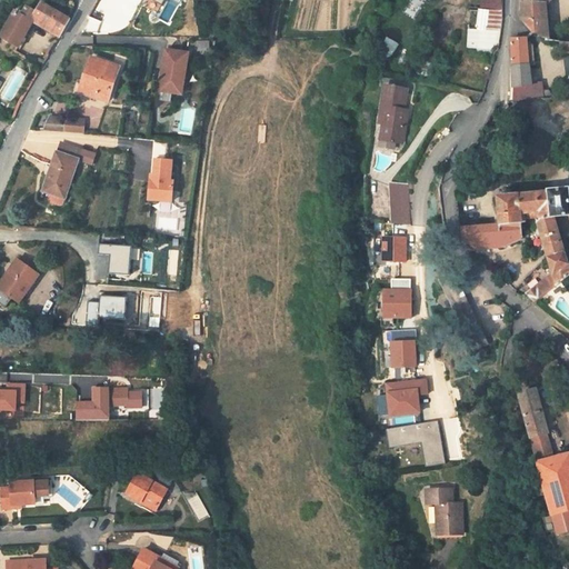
[(17,9),(1,38),(20,46),(36,19),(60,36),(71,17),(45,0),(43,0),(38,9),(28,2),(17,9)]
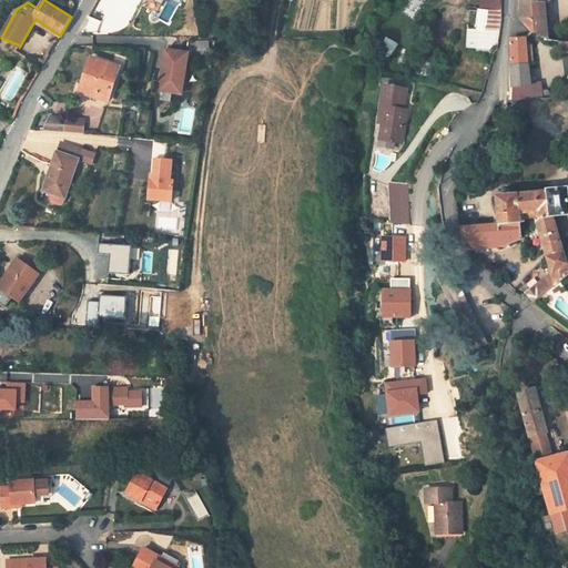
[(500,32),(501,27),(503,0),(485,0),(484,31),(500,32)]
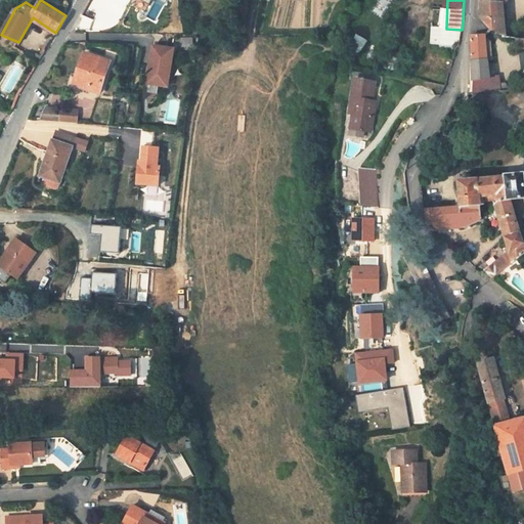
[(494,32),(507,39),(516,41),(515,31),(510,31),(509,5),(505,4),(504,0),(485,0),(485,20),(494,32)]
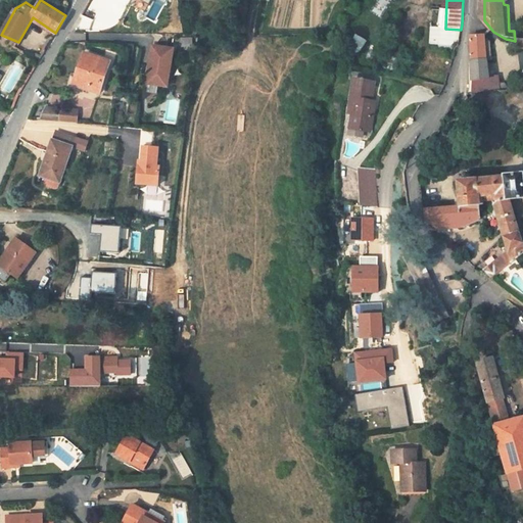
[(489,38),(474,40),(476,86),(492,84),(491,80),(489,38)]
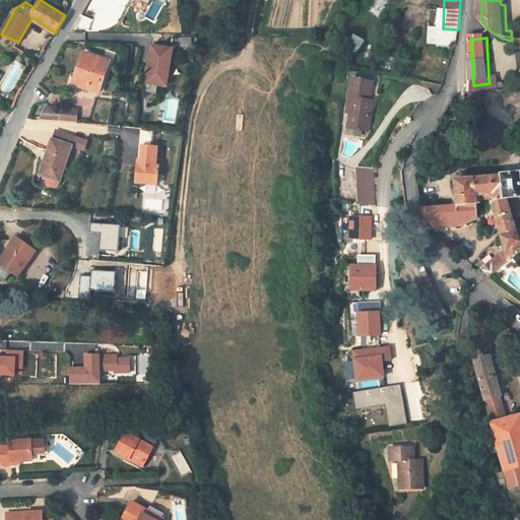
[(173,47),(152,44),(146,81),(167,85),(173,47)]
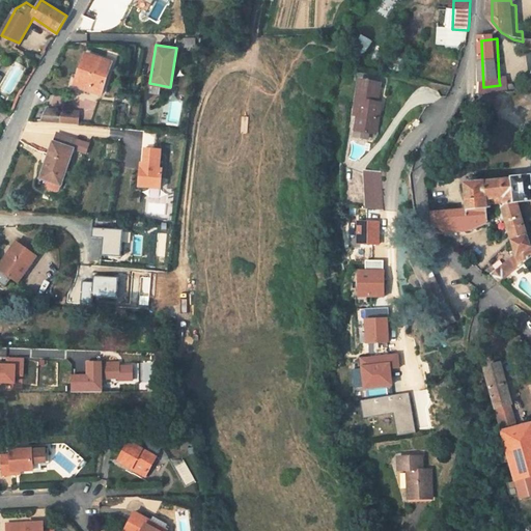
[(75,84),(103,93),(113,60),(86,51),(75,84)]
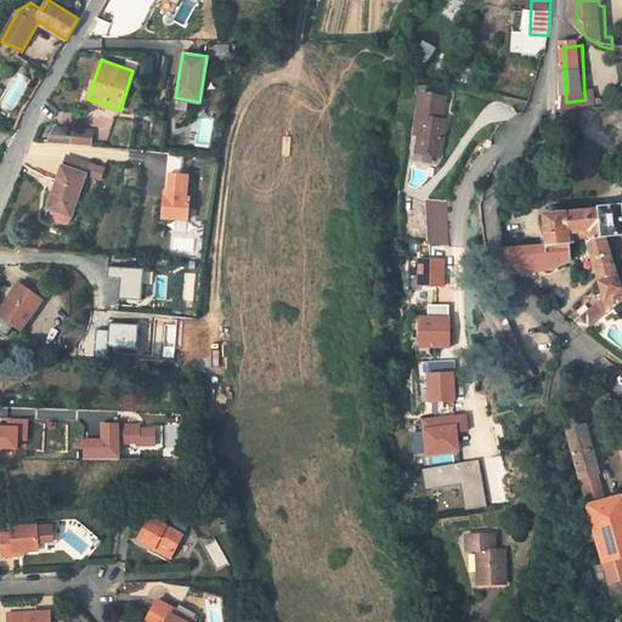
[(584,95),(586,100),(566,102),(566,118),(598,114),(598,105),(598,95),(584,95)]
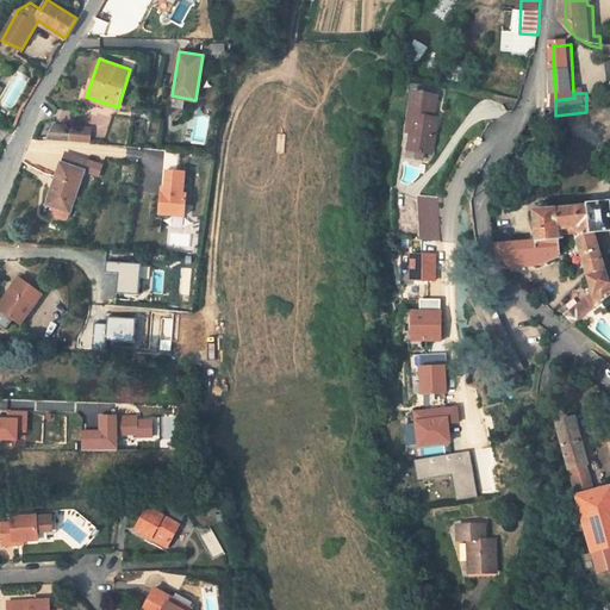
[(419,132),(415,155),(437,160),(444,125),(439,124),(443,101),(421,98),(414,131),(419,132)]
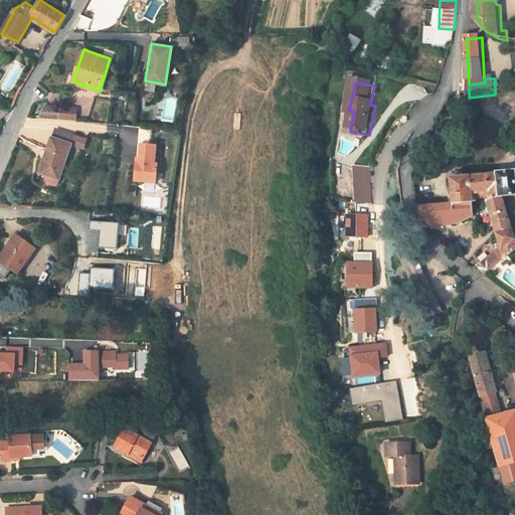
[(47,107),(42,116),(78,120),(79,109),(47,107)]
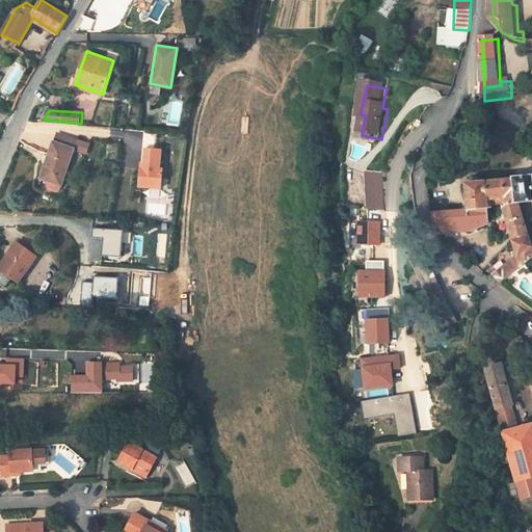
[(40,179),(62,186),(76,151),(88,154),(92,140),(57,132),(55,140),(40,179)]
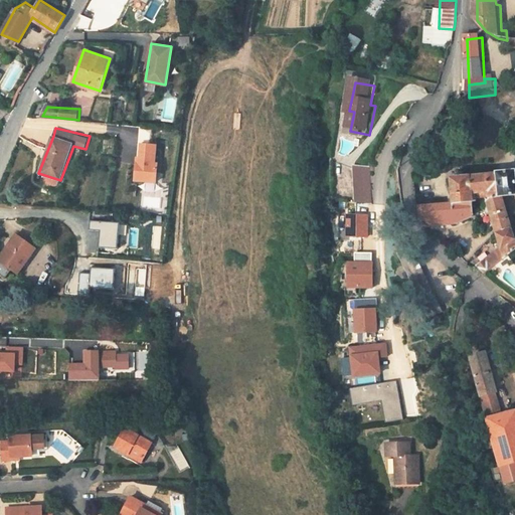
[(158,144),(142,142),(140,156),(137,156),(135,179),(156,181),(159,161),(156,160),(158,144)]
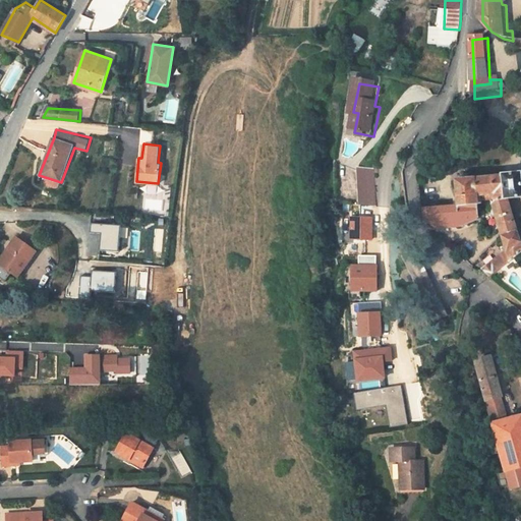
[(359,205),(375,206),(373,170),(357,169),(359,205)]
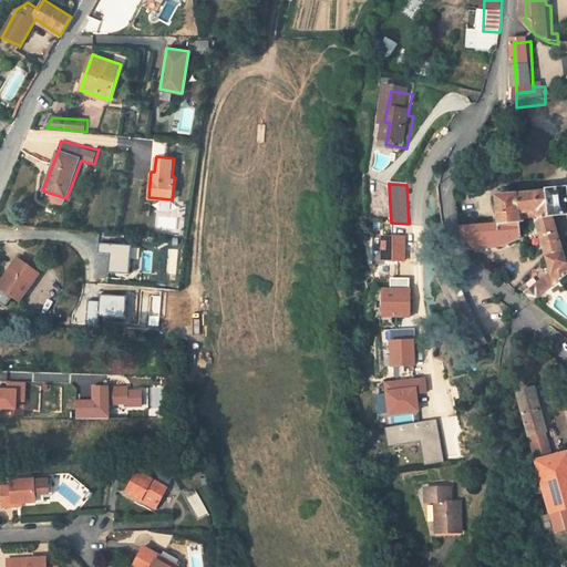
[(503,202),(505,230),(528,229),(527,229),(533,228),(533,224),(543,224),(559,222),(566,220),(566,193),(553,195),(553,197),(523,200),(521,198),(503,202)]
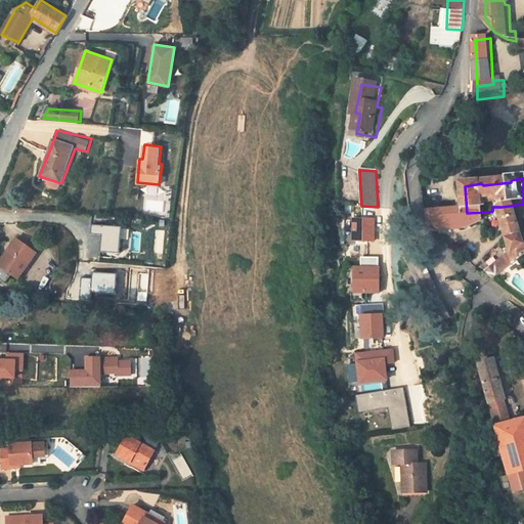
[(501,212),(516,256),(492,273),(499,284),(523,264),(523,231),(517,205),(501,207),(503,210),(500,210),(501,212)]
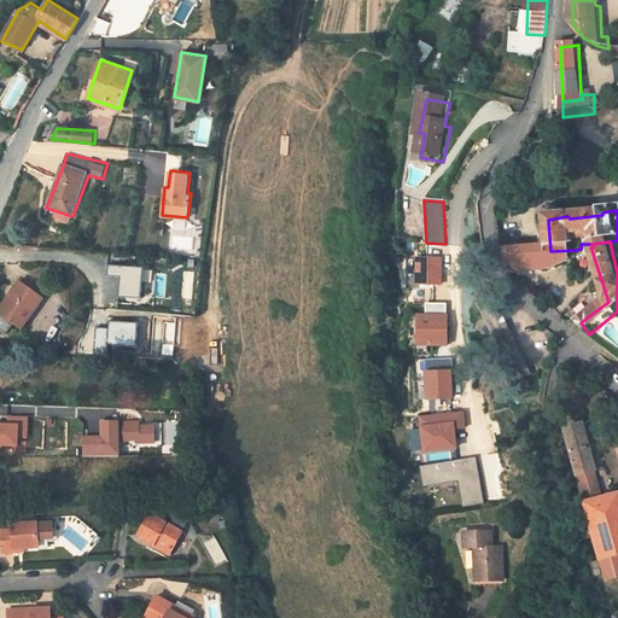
[(551,251),(511,251),(511,252),(512,269),(518,275),(552,274),(577,266),(576,262),(576,250),(551,251)]
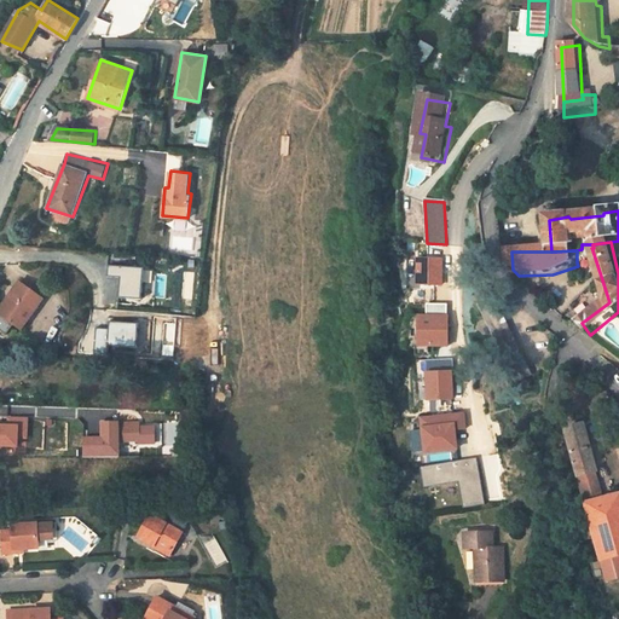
[(449,262),(426,262),(426,288),(449,289),(449,262)]
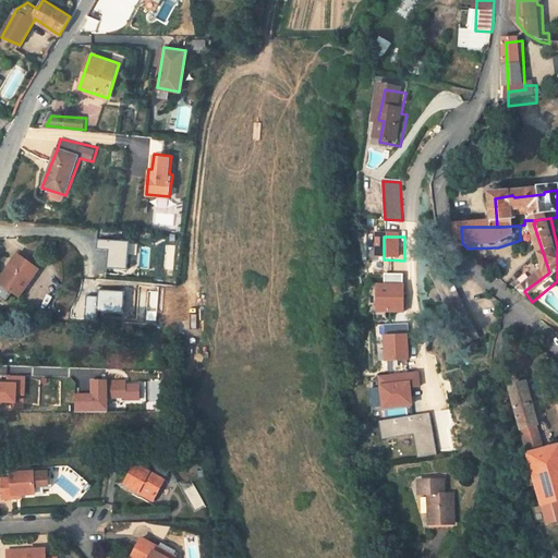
[(130,240),(99,238),(97,249),(110,249),(107,268),(128,268),(130,240)]
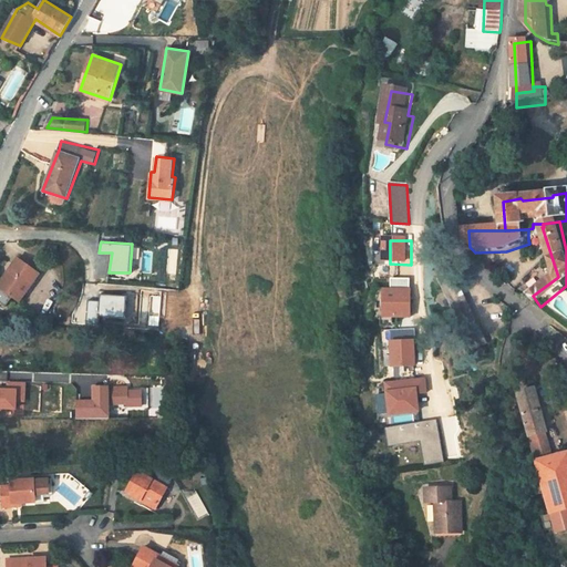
[(20,257),(0,279),(0,285),(30,306),(51,276),(20,257)]
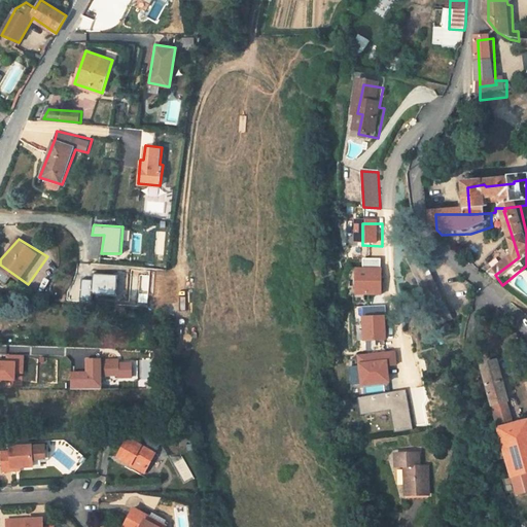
[(448,330),(462,323),(428,254),(414,262),(448,330)]
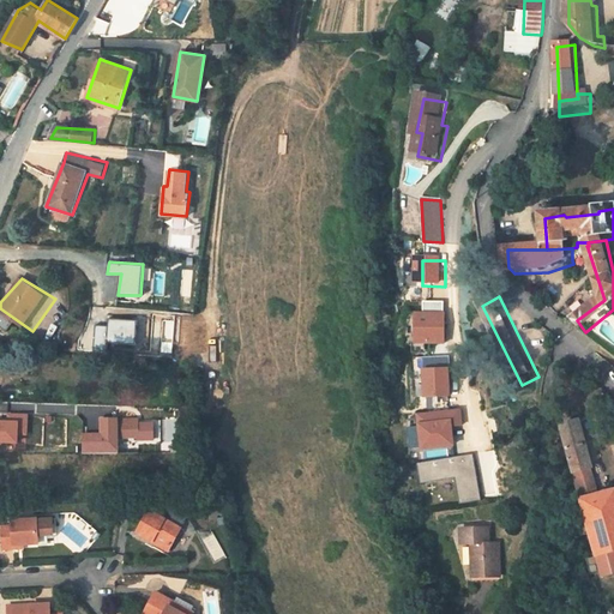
[(431,317),(422,317),(421,347),(451,347),(452,317),(451,317),(451,306),(431,305),(431,317)]
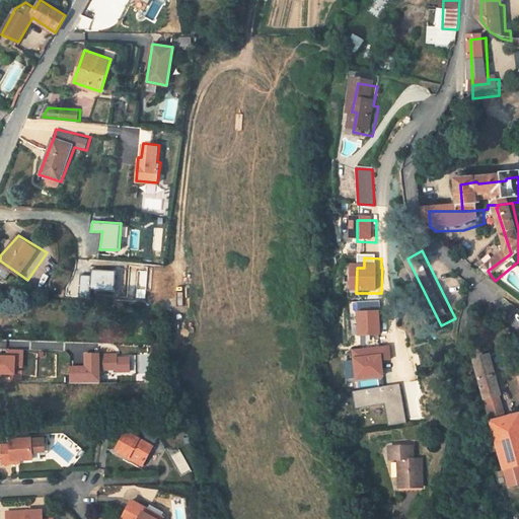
[(116,271),(92,269),(91,287),(115,289),(116,271)]
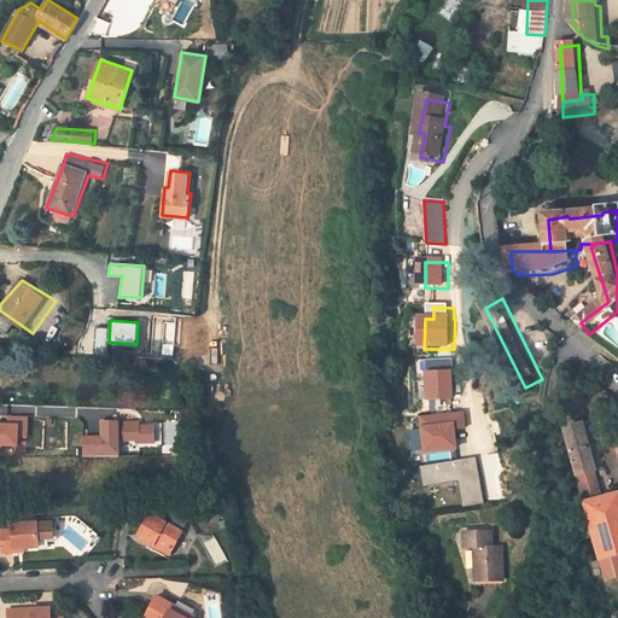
[(433,377),(456,375),(456,362),(433,363),(433,377)]
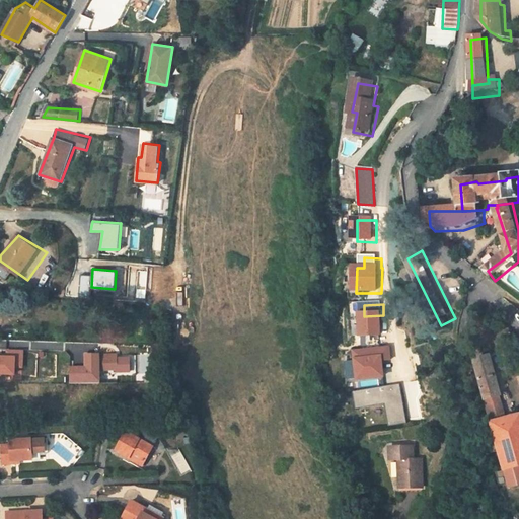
[(383,315),(364,316),(365,339),(387,338),(387,323),(385,323),(384,315),(383,315)]
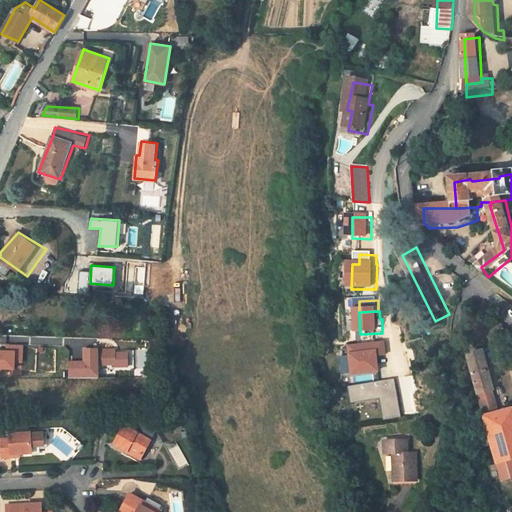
[(389,345),(354,349),(358,377),(383,374),(381,359),(391,358),(389,345)]
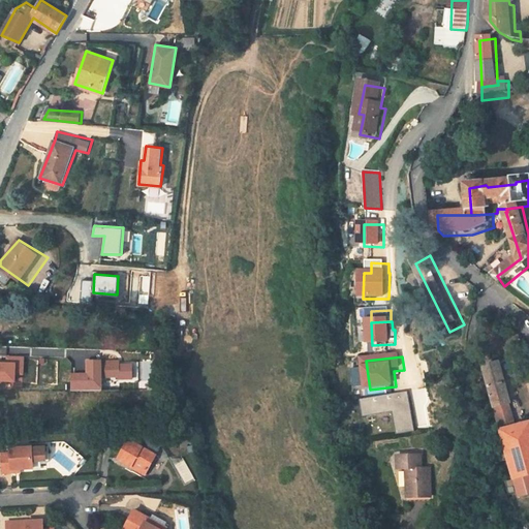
[(505,367),(492,371),(509,433),(523,430),(505,367)]
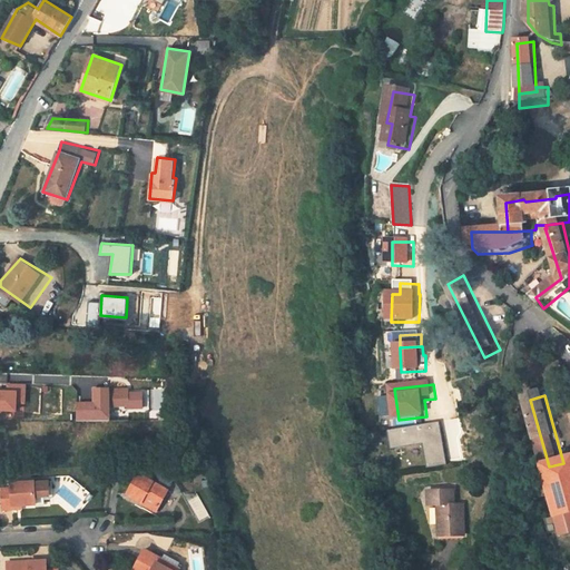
[(433,470),(453,467),(445,426),(394,435),(397,453),(429,446),(433,470)]
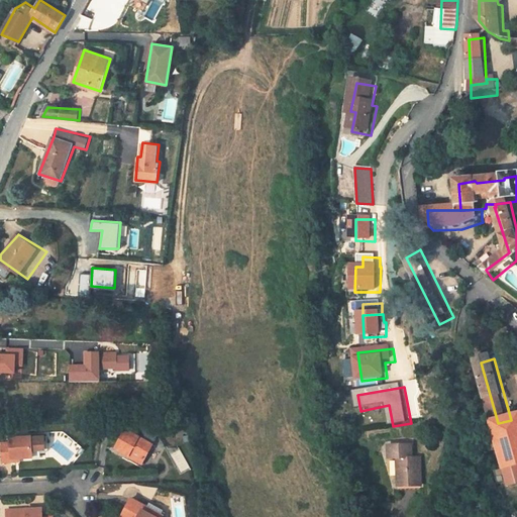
[(516,417),(511,420),(498,423),(501,436),(516,432),(516,417)]
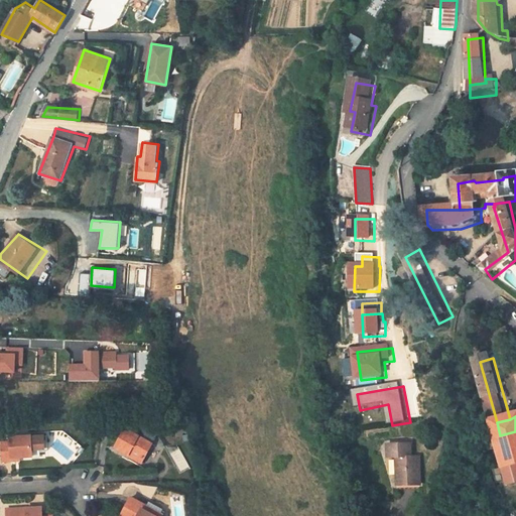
[(124,427),(112,449),(140,465),(152,442),(124,427)]
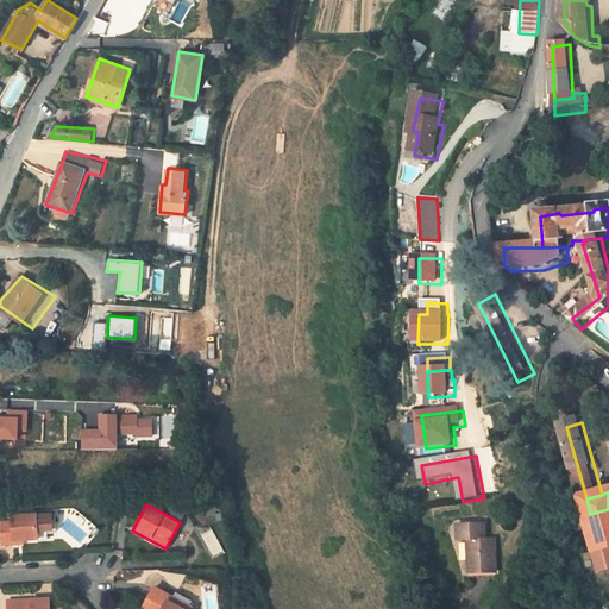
[(608,509),(590,514),(608,583),(608,509)]
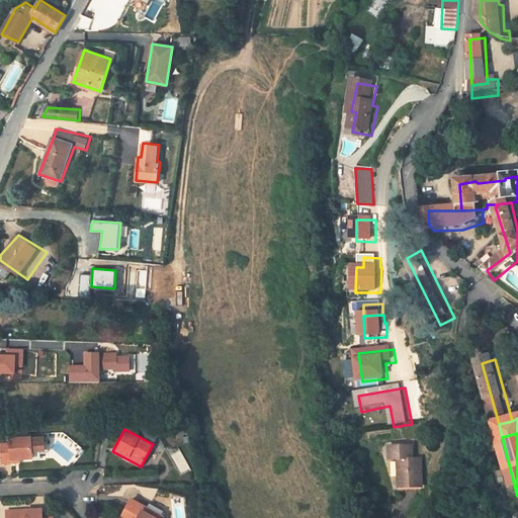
[(18,440),(0,441),(0,443),(1,464),(21,463),(33,457),(33,451),(48,451),(46,434),(18,435),(18,440)]
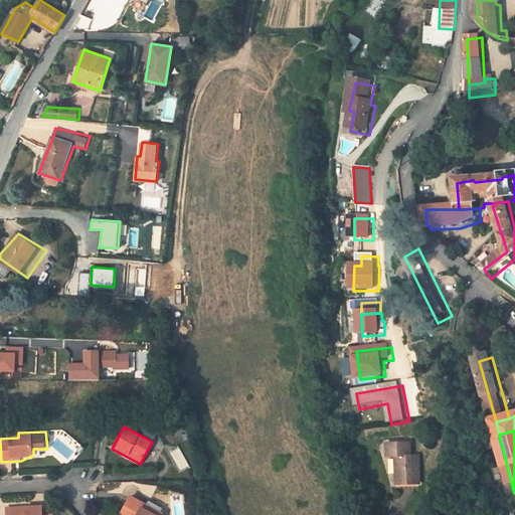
[(404,458),(407,486),(430,484),(427,456),(419,457),(418,443),(396,445),(397,459),(404,458)]
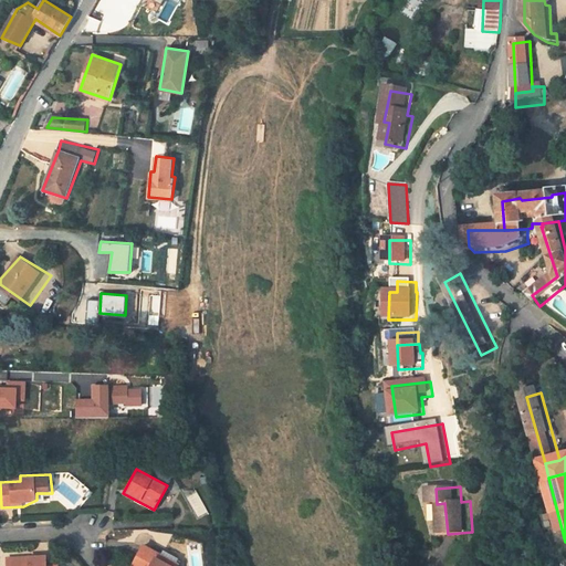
[(133,565),(178,565),(180,562),(146,545),(133,565)]
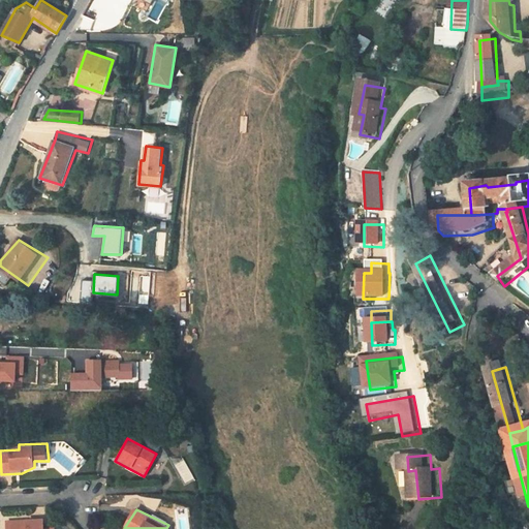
[(43,517),(5,521),(5,528),(55,528),(56,527),(44,526),(43,517)]
